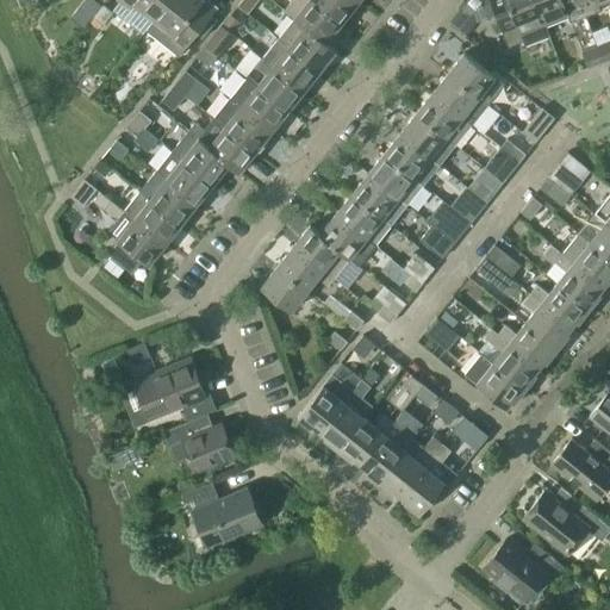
[(157,19),(172,0),(120,0),(132,10),(137,4),(155,18),(157,19)]
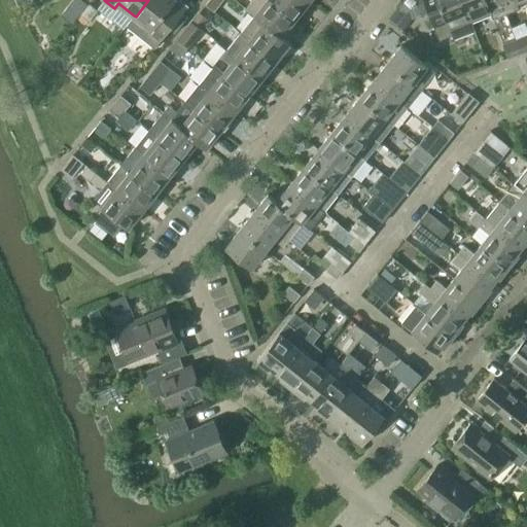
[(155,48),(160,43),(160,44),(171,30),(176,34),(189,18),(184,13),(187,9),(177,1),(177,0),(148,0),(136,16),(134,15),(126,26),(155,48)]
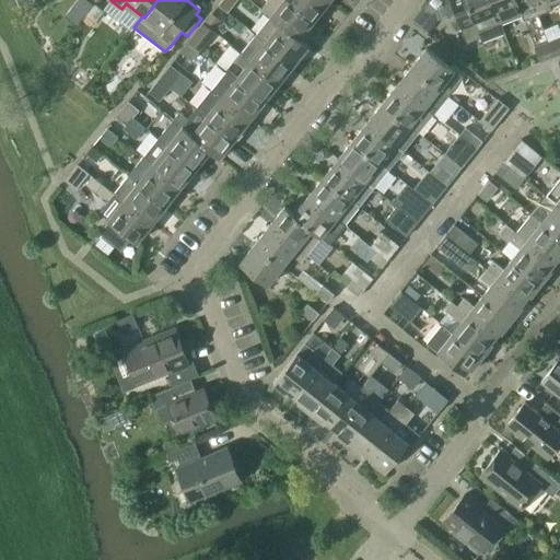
[(234,0),(225,0),(221,7),(228,11),(236,1),(234,0)]
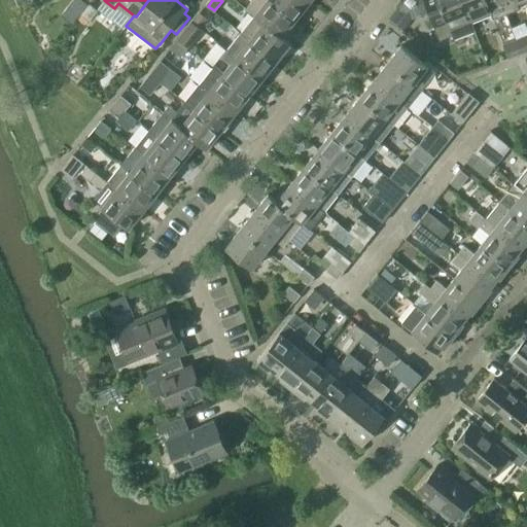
[(254,0),(253,1),(247,9),(256,16),(256,15),(284,38),(284,37),(287,34),(285,33),(296,20),(272,0),(254,0)]
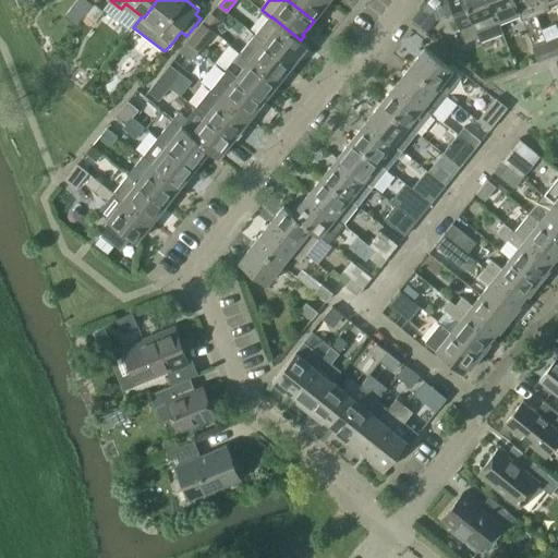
[(288,0),(314,21),(326,5),(327,7),(330,3),(326,0),(288,0)]
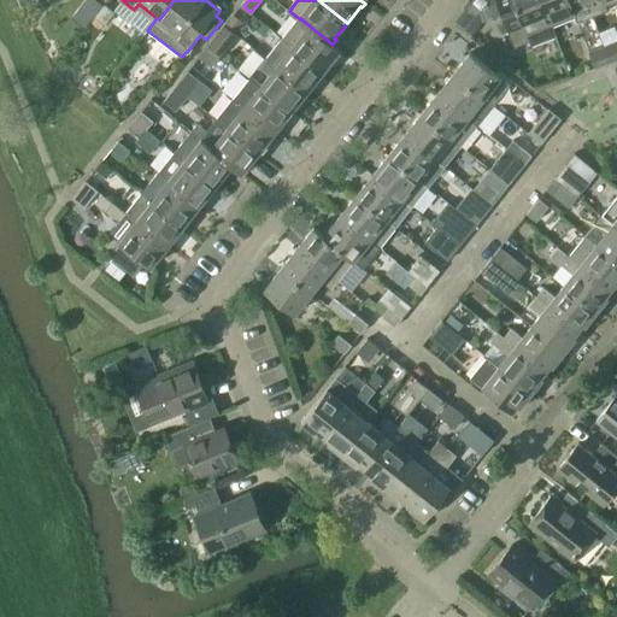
[(542,0),(497,0),(516,48),(529,42),(532,47),(558,36),(553,25),(542,0)]
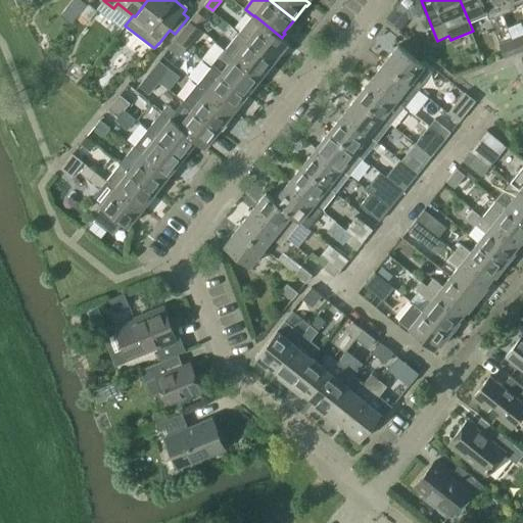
[(497,0),(460,0),(469,21),(488,14),(490,19),(504,14),(497,0)]
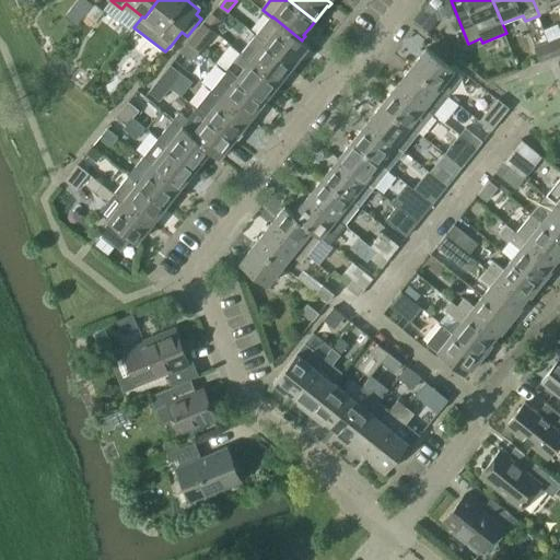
[(559,0),(533,0),(539,15),(553,10),(551,3),(559,0)]
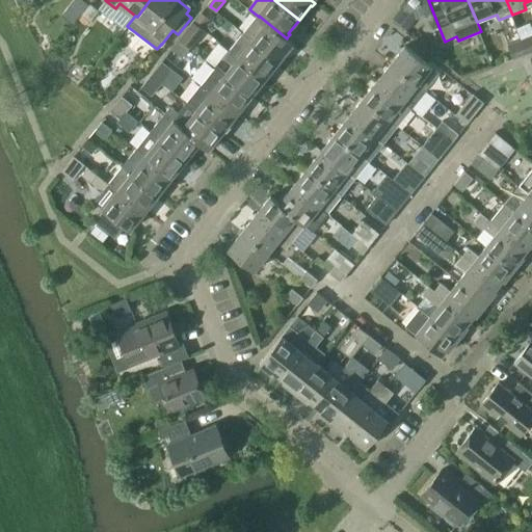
[(70,11),(77,18),(86,7),(79,1),(70,11)]
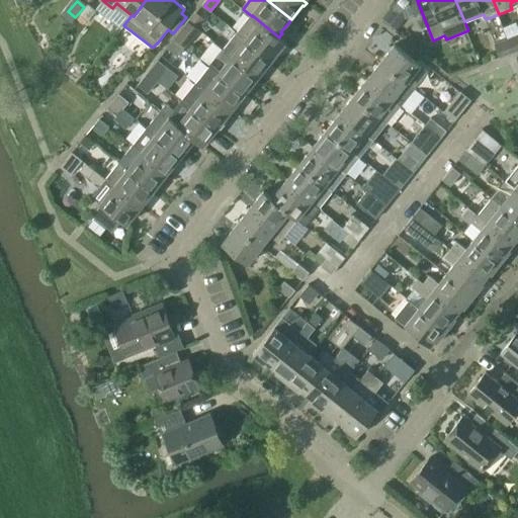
[(76,18),(84,24),(96,10),(88,3),(76,18)]
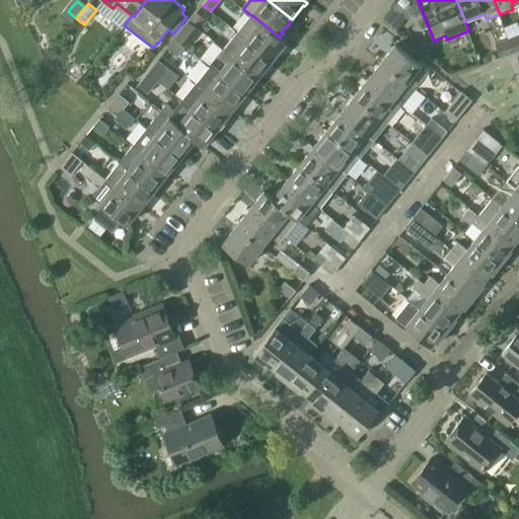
[(393,7),(383,19),(396,30),(406,19),(393,7)]
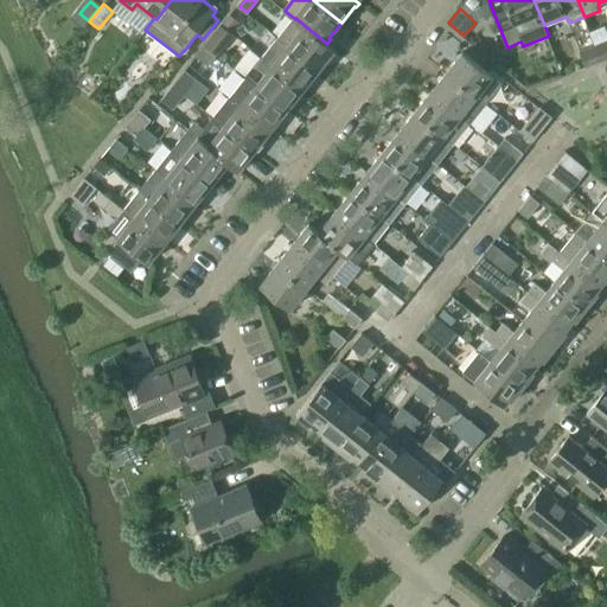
[(232,16),(224,25),(231,31),(240,21),(232,16)]
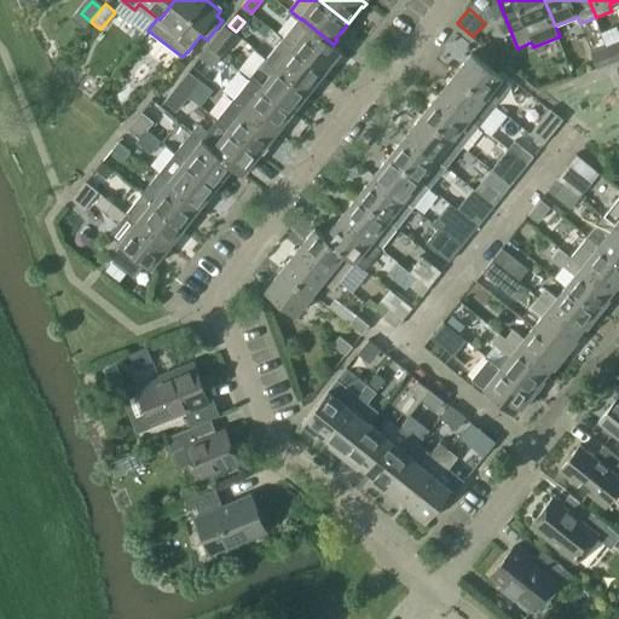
[(294,27),(284,39),(327,71),(339,56),(341,57),(345,52),(334,44),(334,45),(301,18),(301,19),(294,27)]
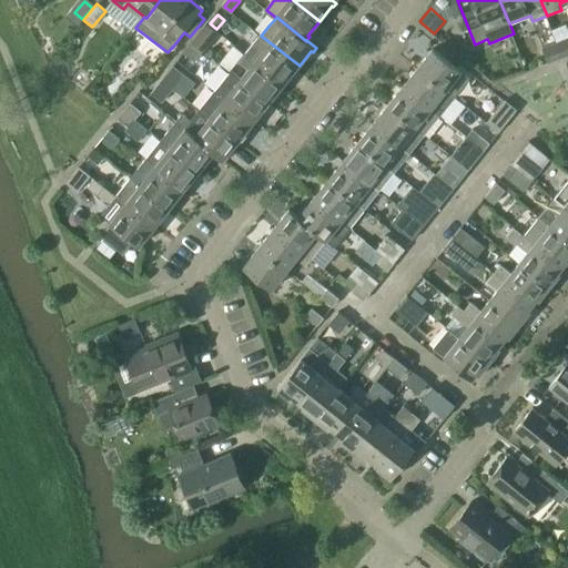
[(206,22),(192,41),(192,42),(203,50),(203,51),(219,32),(208,23),(206,22)]
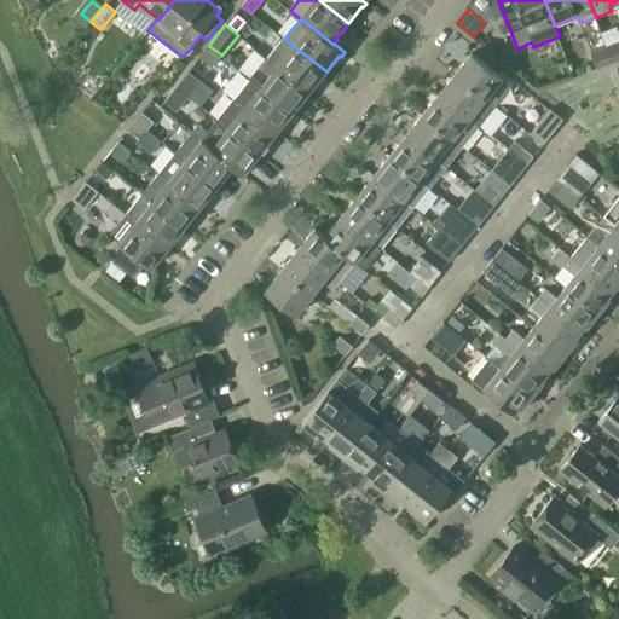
[(276,51),(268,59),(311,93),(314,90),(313,88),(327,73),(327,71),(284,39),(276,51)]
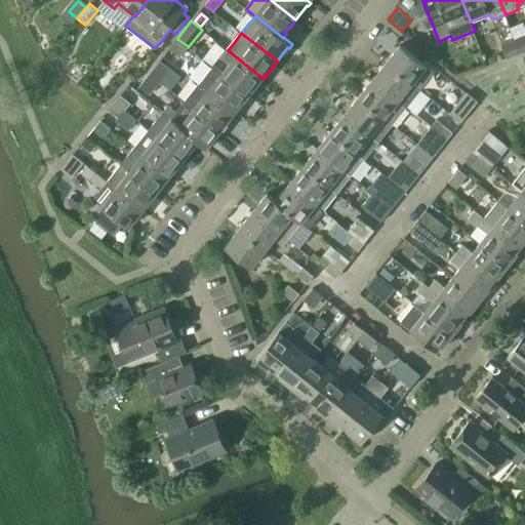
[(524,34),(515,39),(521,52),(524,50),(524,34)]
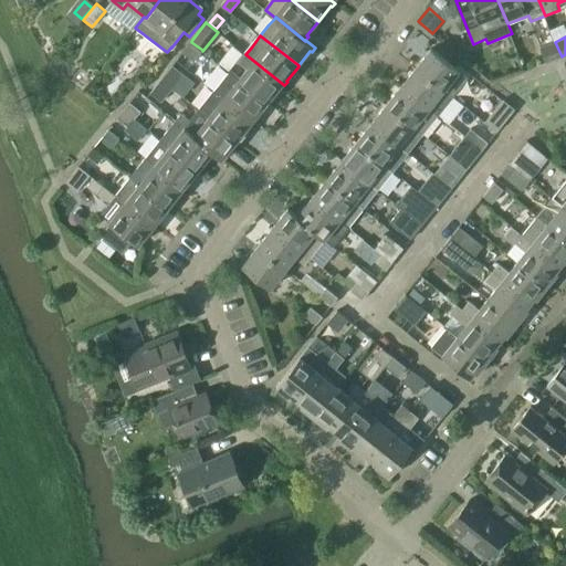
[(191,41),(182,52),(194,61),(202,50),(191,42),(191,41)]
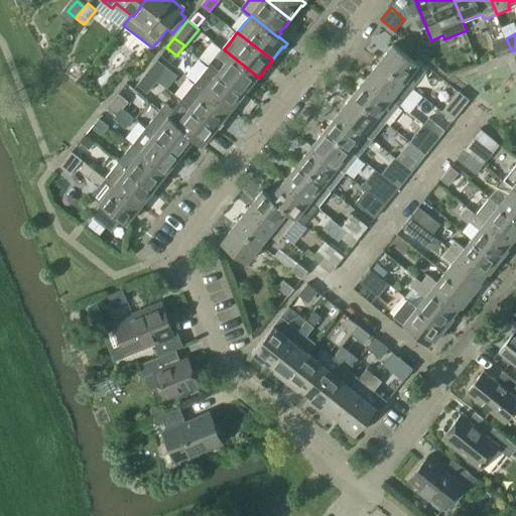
[(492,43),(498,57),(512,51),(506,38),(492,43)]
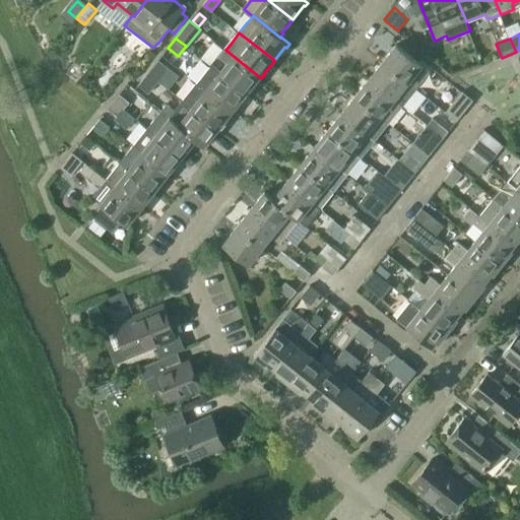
[(384,62),(417,89),(432,72),(398,45),(384,62)]
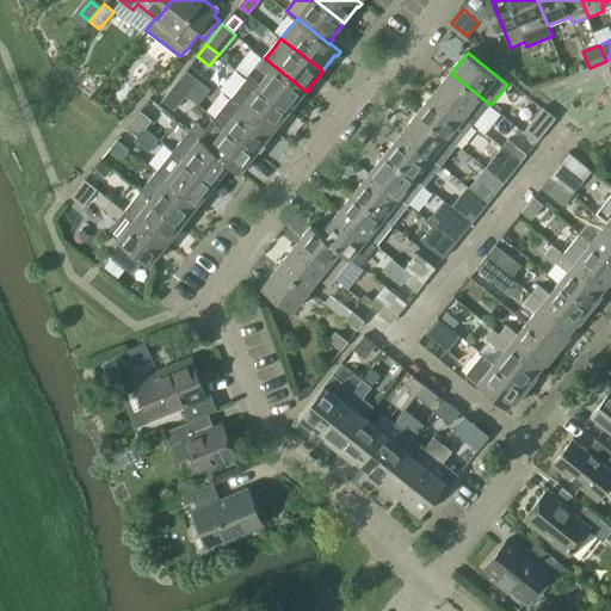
[(265,59),(258,67),(269,75),(259,86),(259,87),(290,111),(303,96),(304,97),(307,92),(265,59)]
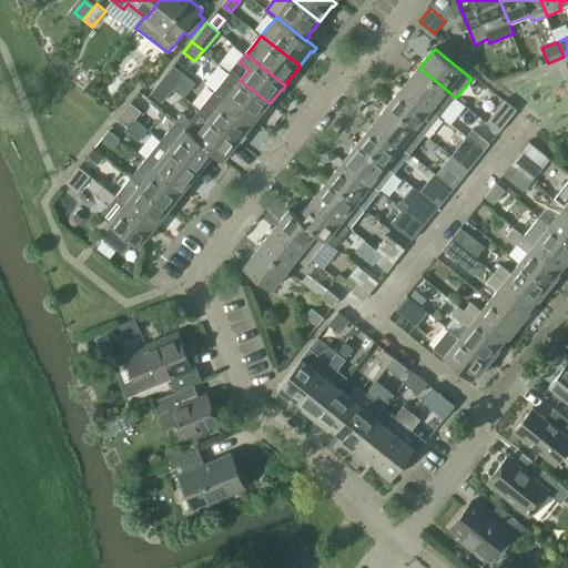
[(162,79),(174,89),(185,74),(174,66),(162,79)]
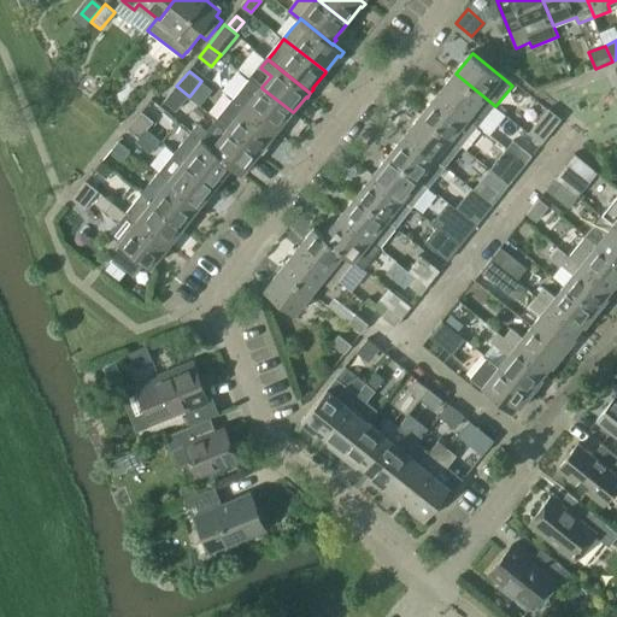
[(439,94),(477,125),(479,127),(495,106),(456,74),(439,94)]
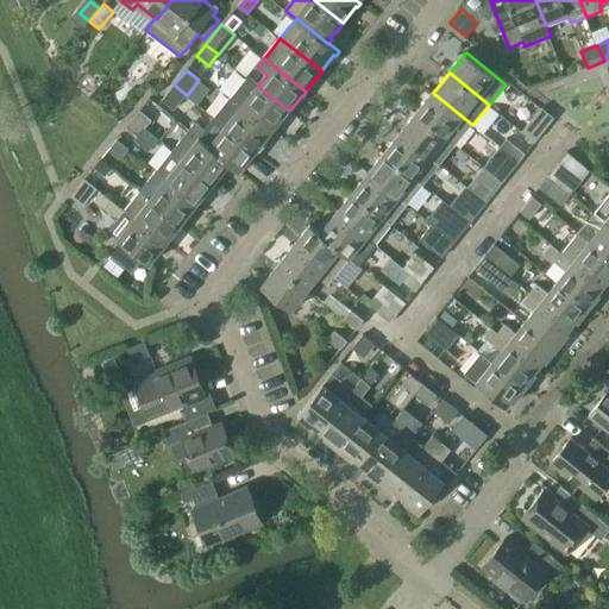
[(249,79),(232,99),(242,106),(271,130),(274,132),(277,129),(276,127),(283,118),(289,111),(258,87),(249,79)]
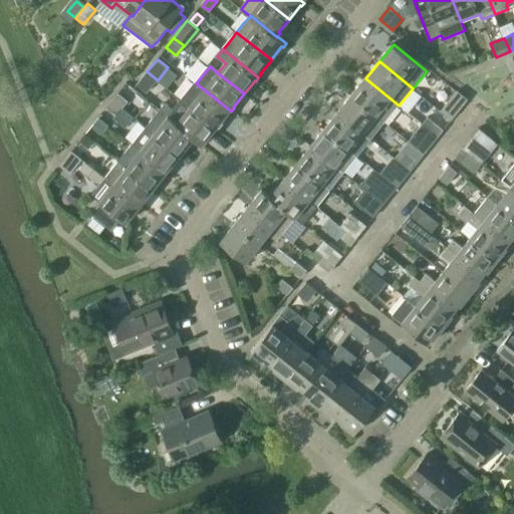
[(148,92),(158,80),(147,71),(137,84),(148,92)]
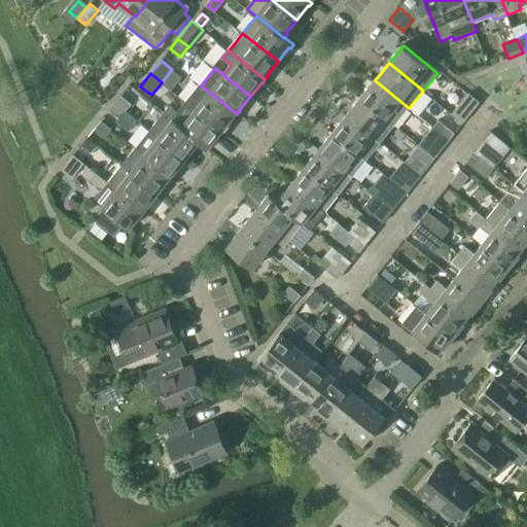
[(375,80),(361,98),(394,125),(408,107),(375,80)]
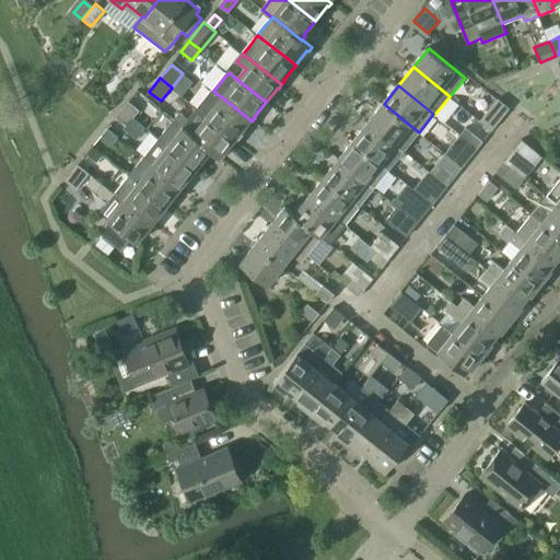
[(213,91),(199,108),(207,116),(233,137),(236,139),(248,125),(249,125),(252,121),(249,119),(222,97),(213,91)]
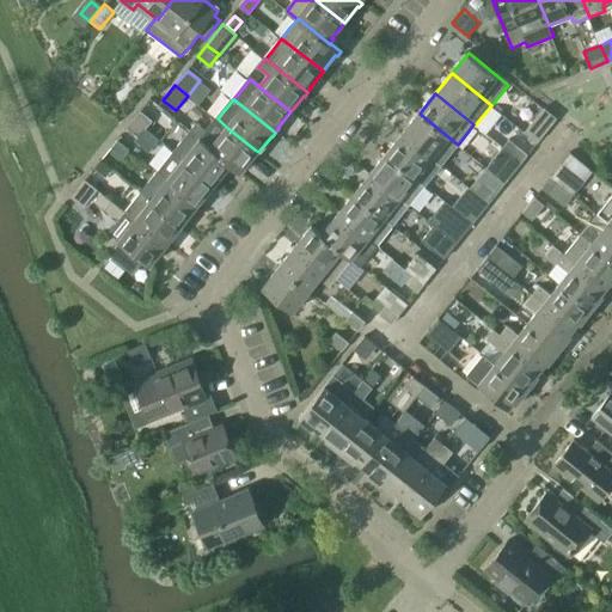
[(543,106),(524,132),(538,144),(551,127),(552,124),(558,118),(545,109),(543,106)]
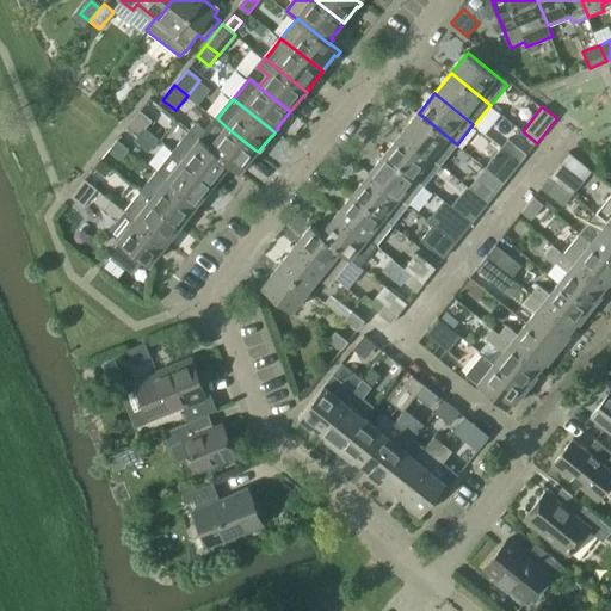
[(135,119),(147,129),(154,121),(142,111),(135,119)]
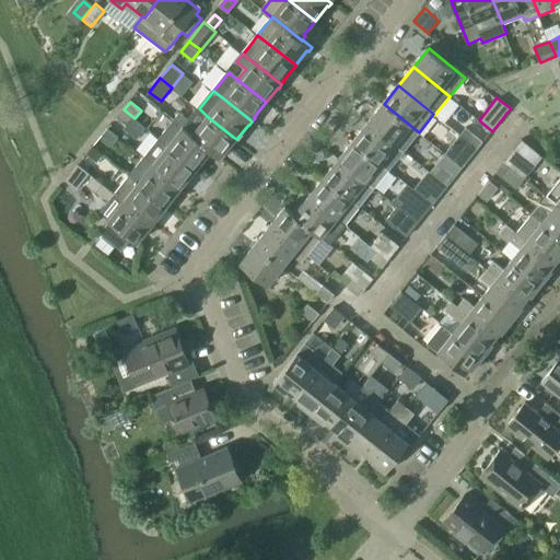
[(369,123),(404,151),(419,132),(384,104),(369,123)]
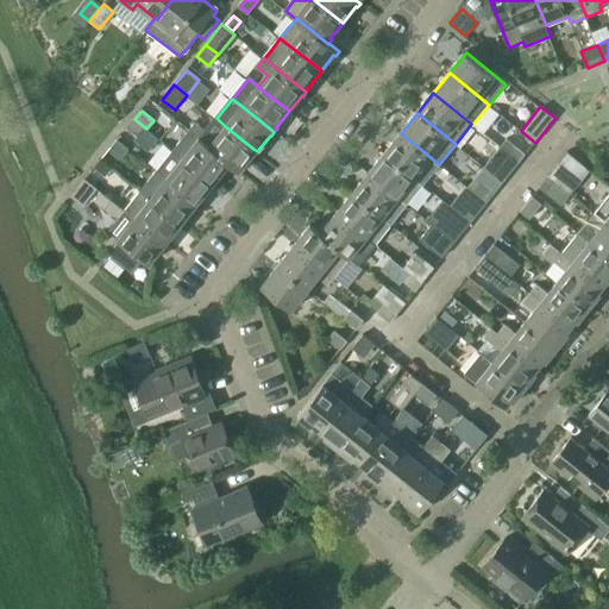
[(198,121),(190,130),(200,138),(232,164),(232,165),(234,168),(242,173),(245,168),(244,168),(257,151),(253,149),(225,126),(217,118),(207,130),(198,121)]
